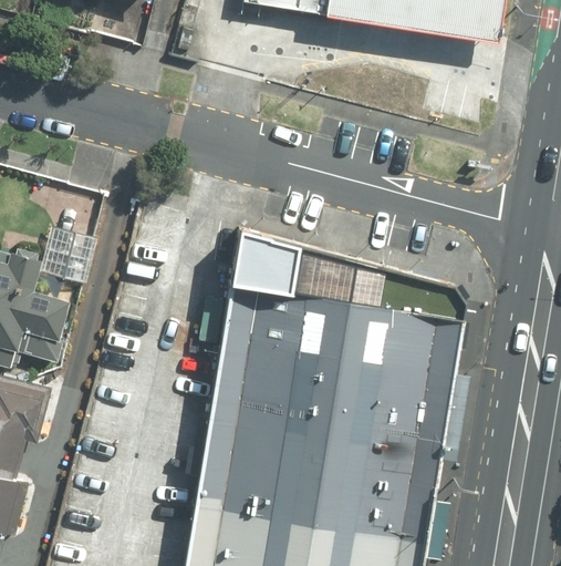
[(242,0),(242,3),(500,45),(507,0),(242,0)]
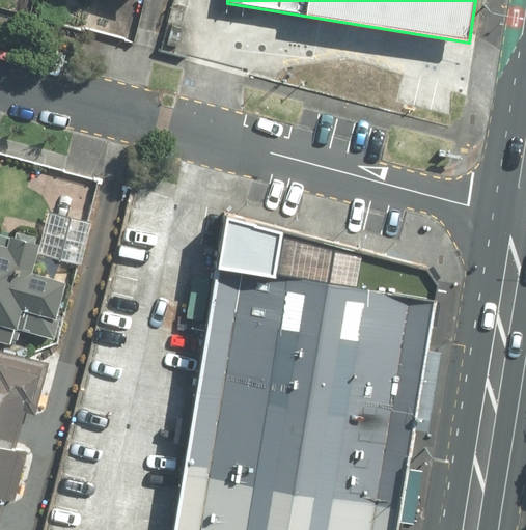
[(396,529),(437,280),(422,267),(223,214),(174,529),(396,529)]
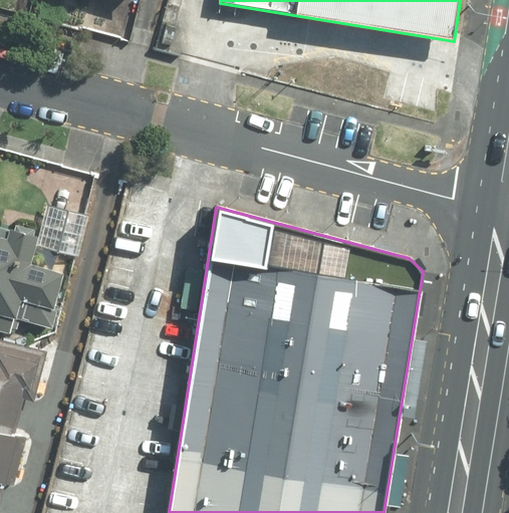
[(8,230),(0,227),(0,331),(14,335),(18,319),(53,328),(68,274),(29,264),(34,244),(38,229),(10,222),(8,230)]
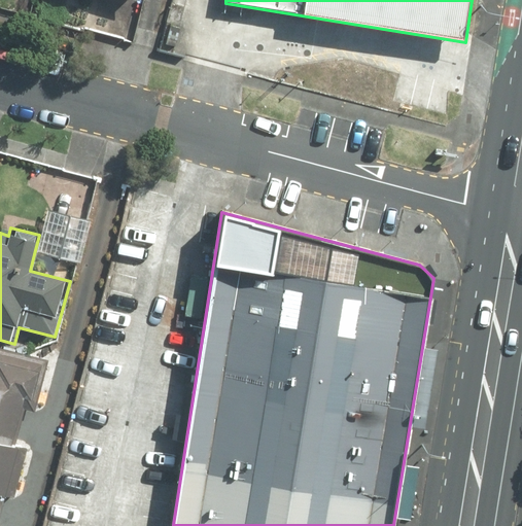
[(0,447),(12,451),(24,408),(39,412),(53,359),(0,346),(0,447)]
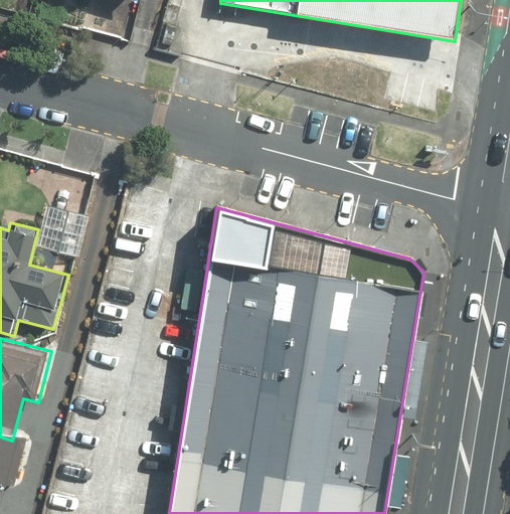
[(0,488),(0,487),(14,491),(26,444),(12,441),(0,437),(0,488)]
